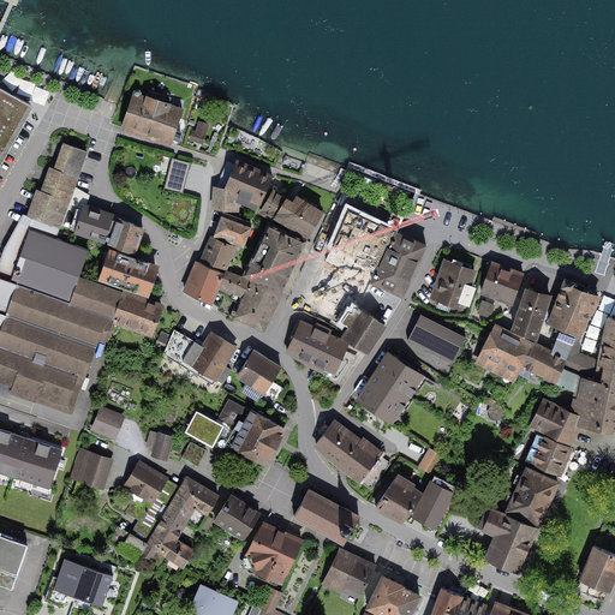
[(22,91),(36,93),(35,97),(49,99),(51,89),(36,88),(37,81),(23,79),(22,91)]
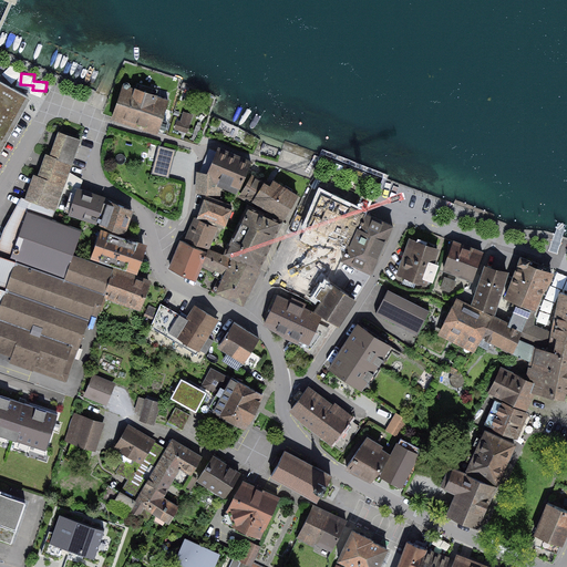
[(0,151),(22,112),(31,98),(0,80),(0,151)]
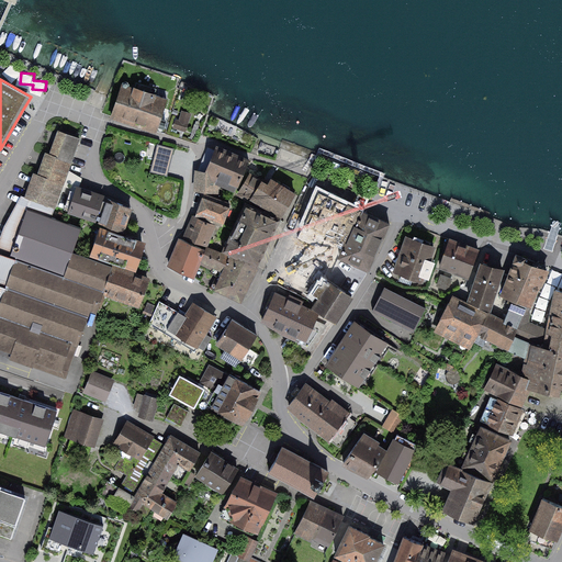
[(122,82),(110,119),(158,134),(169,98),(122,82)]
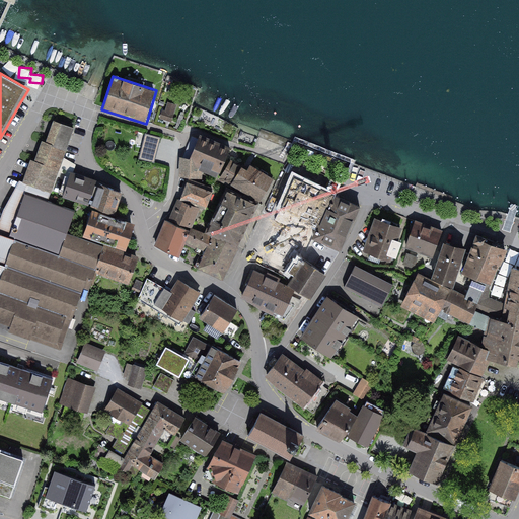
[(162,110),(160,120),(171,123),(177,105),(168,102),(165,112),(162,110)]
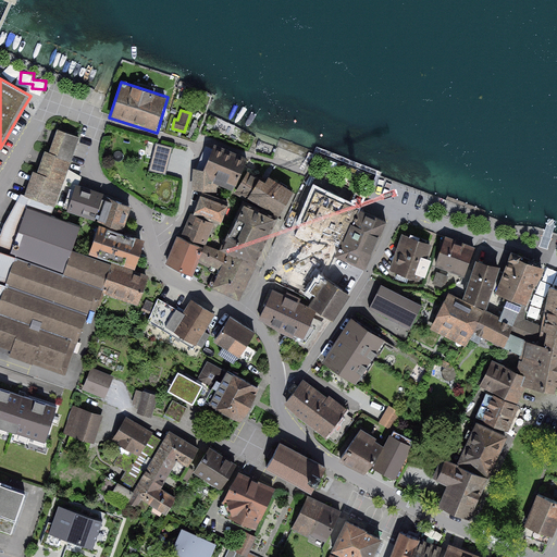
[(81,135),(57,126),(48,150),(46,150),(38,172),(34,170),(25,194),(56,205),(81,135)]
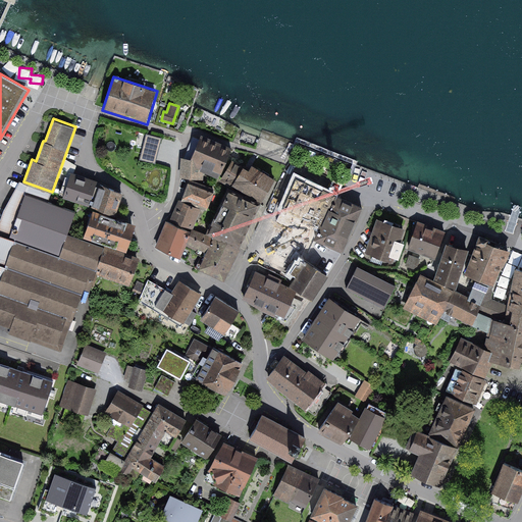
[(161,139),(147,135),(140,160),(155,164),(161,139)]
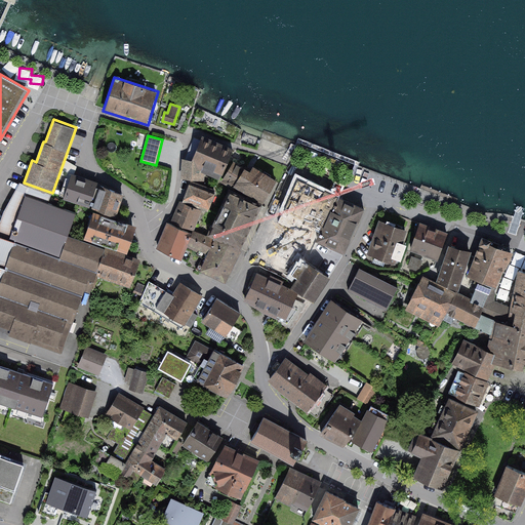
[(234,152),(203,138),(193,162),(184,161),(182,183),(205,184),(206,173),(223,179),(234,152)]
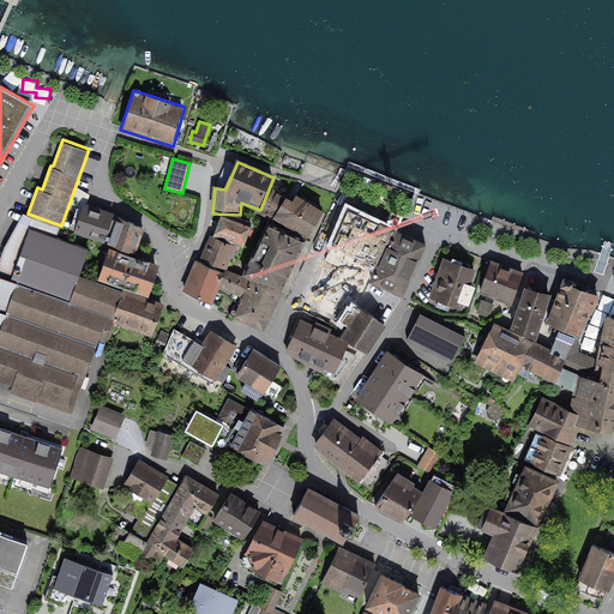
[(325,215),(298,198),(293,204),(275,193),(263,215),(312,240),(325,215)]
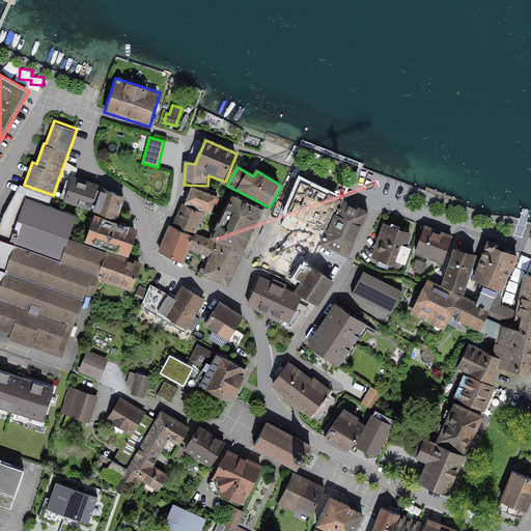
[(66,199),(91,208),(99,187),(74,178),(66,199)]
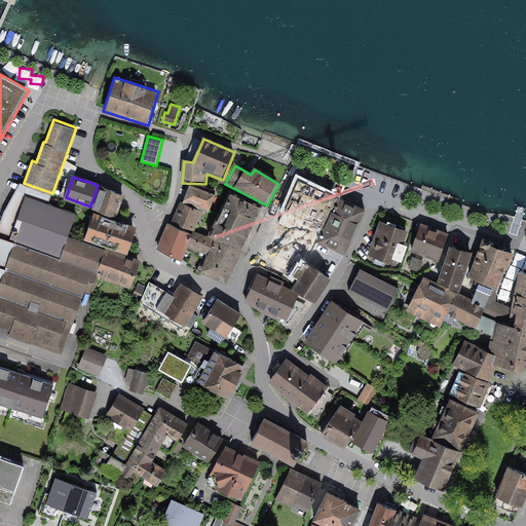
[(342,198),(300,178),(263,257),(305,276),(320,245),(342,198)]
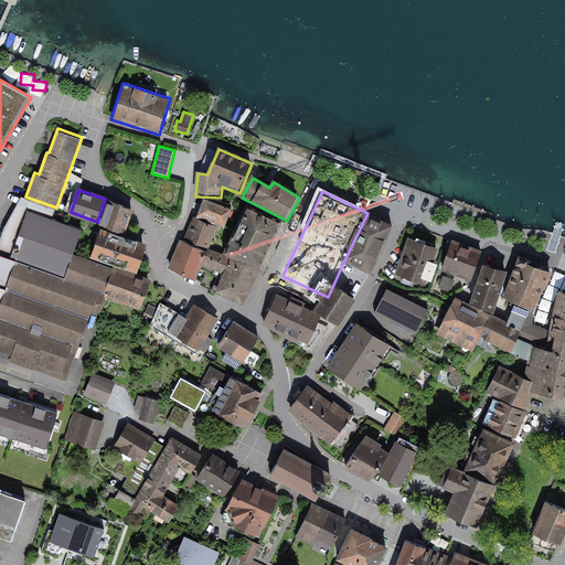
[(56,208),(22,195),(3,227),(0,238),(0,254),(10,258),(28,208),(53,216),(56,208)]
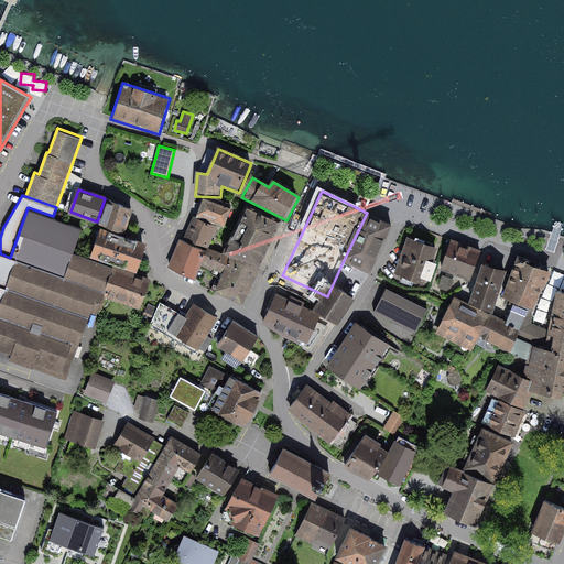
[(205,198),(197,216),(225,227),(232,209),(205,198)]
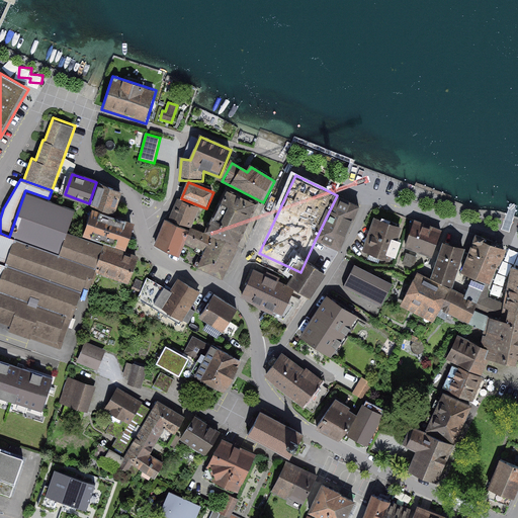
[(113,211),(120,190),(100,183),(93,204),(113,211)]
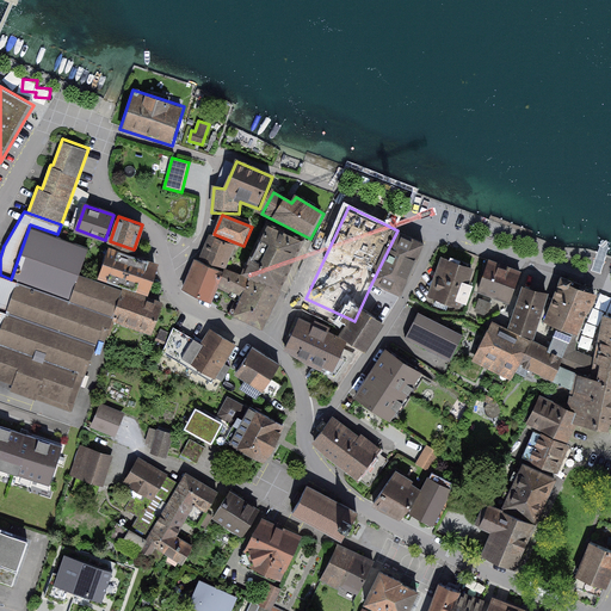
[(295,266),(307,241),(269,223),(257,250),(295,266)]
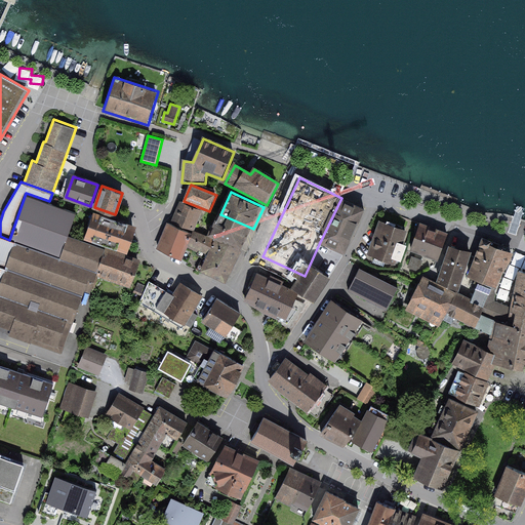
[(341,198),(319,244),(344,255),(365,209),(341,198)]
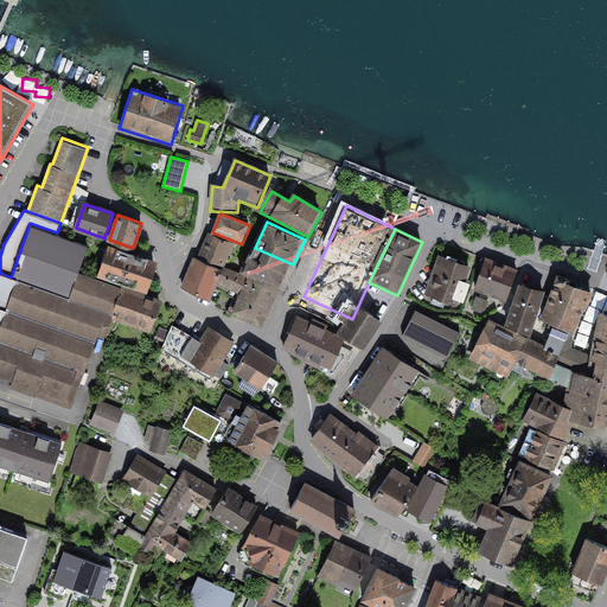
[(234,244),(208,234),(197,259),(224,269),(234,244)]
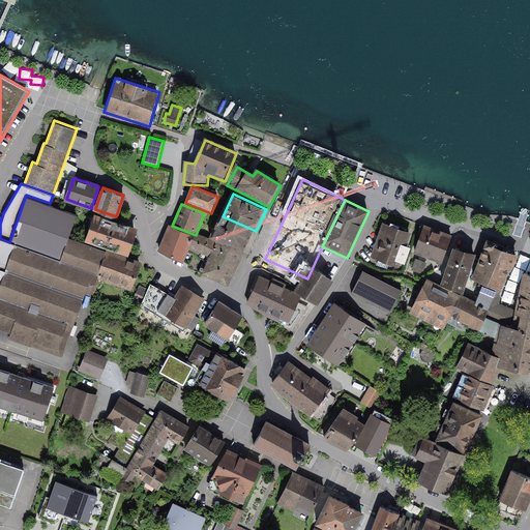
[(139,226),(95,211),(86,239),(129,254),(139,226)]
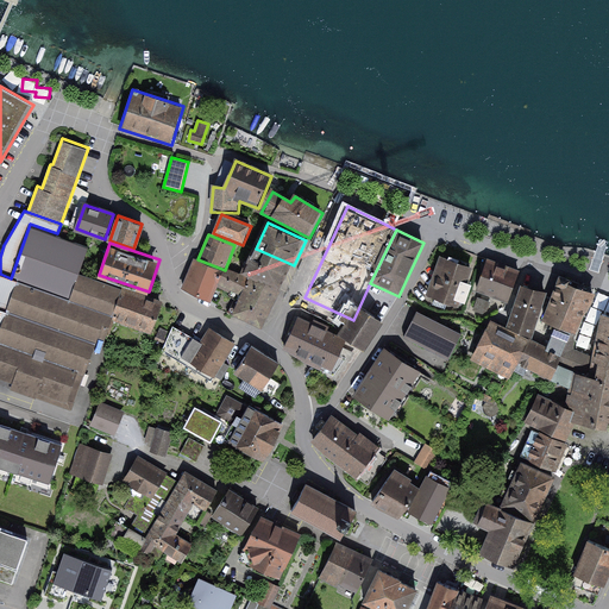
[(282,294),(294,265),(256,249),(243,276),(282,294)]
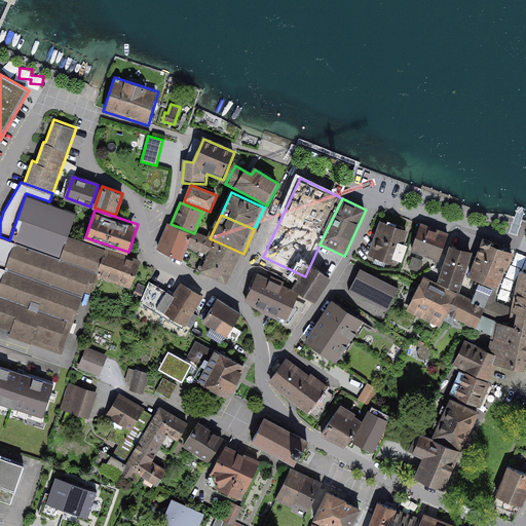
[(408,233),(380,223),(368,258),(395,268),(408,233)]
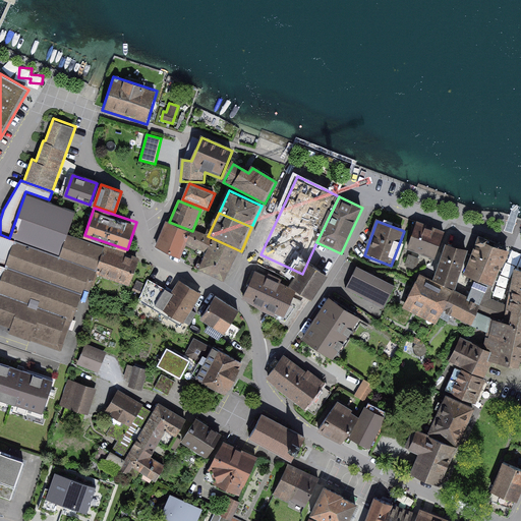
[(445,232),(417,222),(407,249),(435,259),(445,232)]
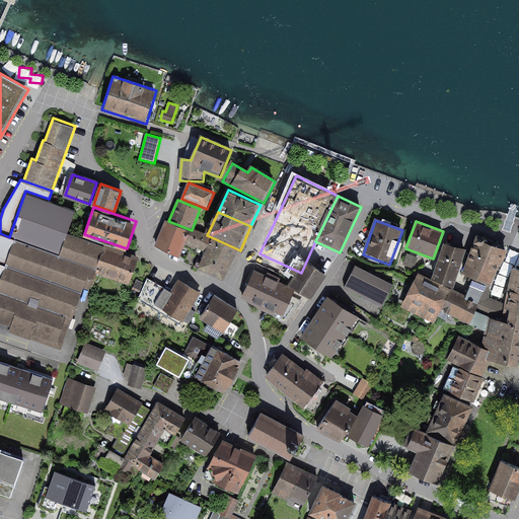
[(191,231),(166,222),(157,246),(180,255),(191,231)]
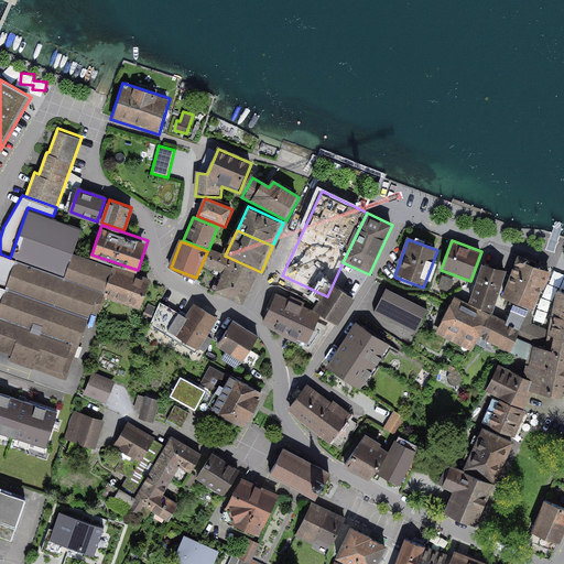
[(215,294),(245,307),(261,272),(225,256),(210,249),(203,266),(224,275),(215,294)]
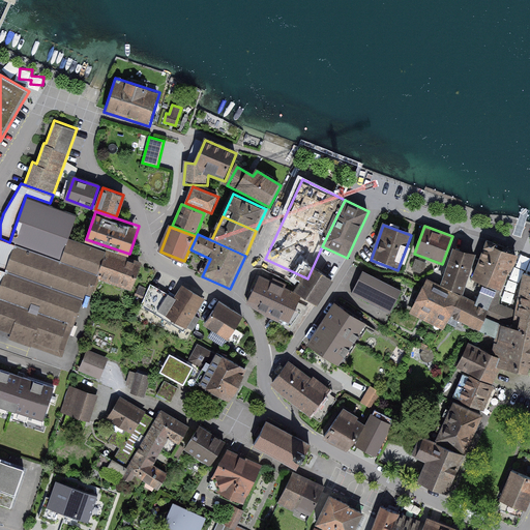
[(107,251),(69,237),(60,262),(98,276),(107,251)]
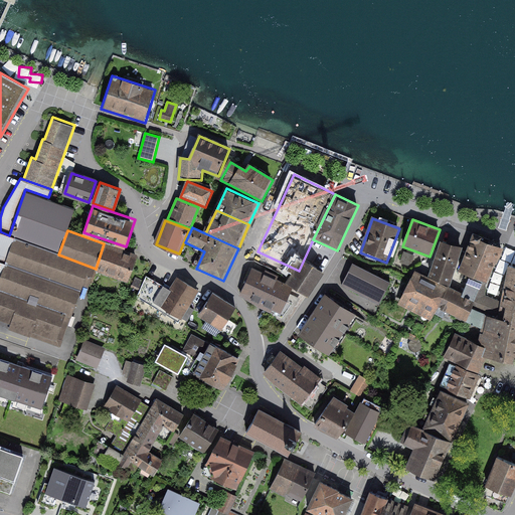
[(96,269),(58,254),(9,235),(0,231),(0,321),(61,346),(83,285),(88,287),(96,269)]
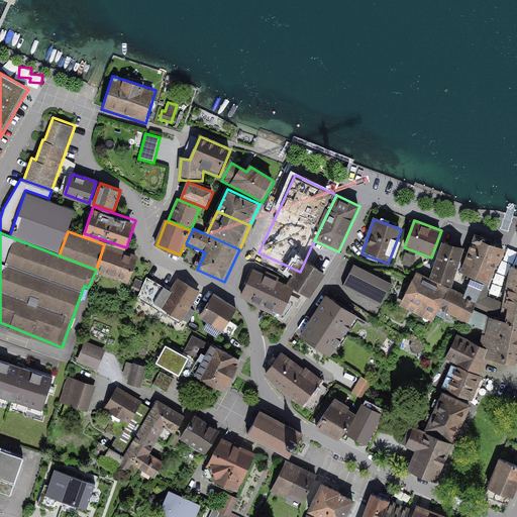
[(461,270),(476,275),(466,297),(478,301),(474,310),(488,312),(516,320),(516,265),(511,264),(508,277),(502,300),(486,295),(491,281),(506,246),(500,243),(495,241),(493,240),(486,238),(477,234),(461,270)]
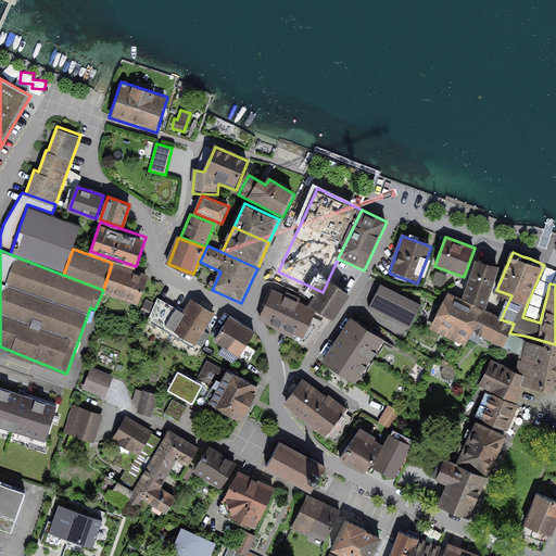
[(501,265),(478,257),(465,297),(488,304),(501,265)]
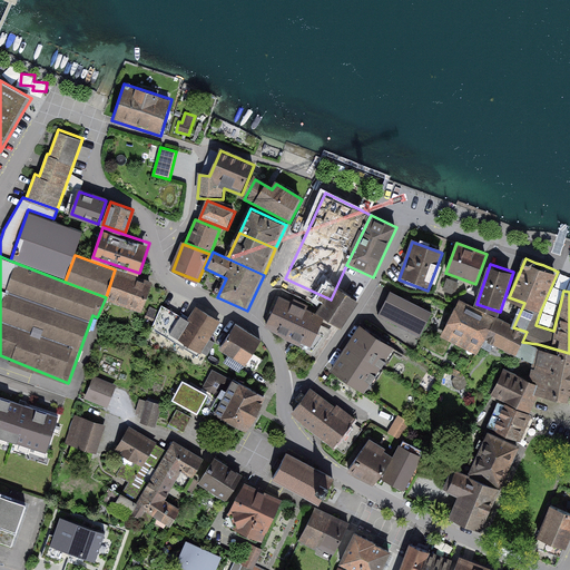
[(115,269),(106,297),(143,311),(154,282),(115,268),(115,269)]
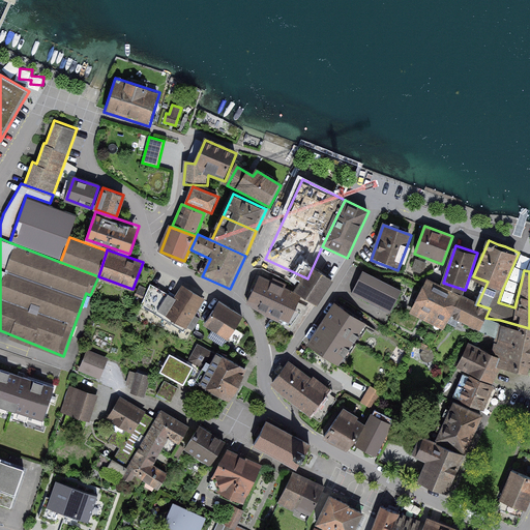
[(427,264),(416,260),(412,271),(423,275),(427,264)]
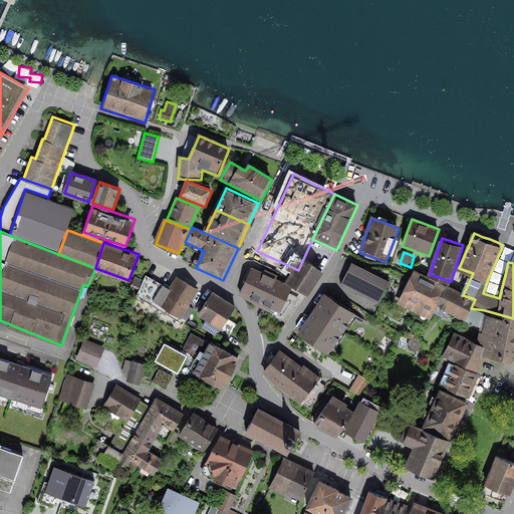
[(322,274),(303,263),(289,286),(308,297),(322,274)]
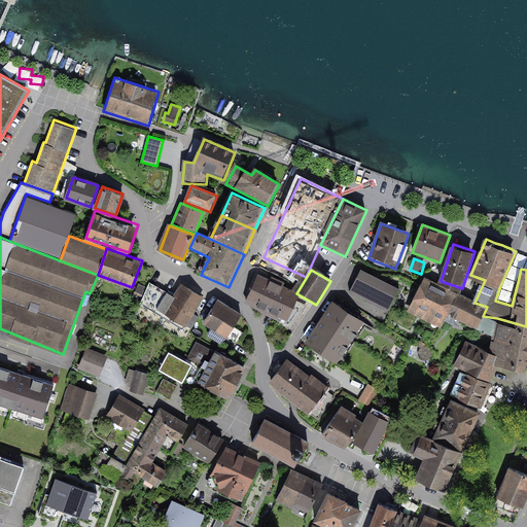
[(400,289),(362,271),(351,292),(389,312),(400,289)]
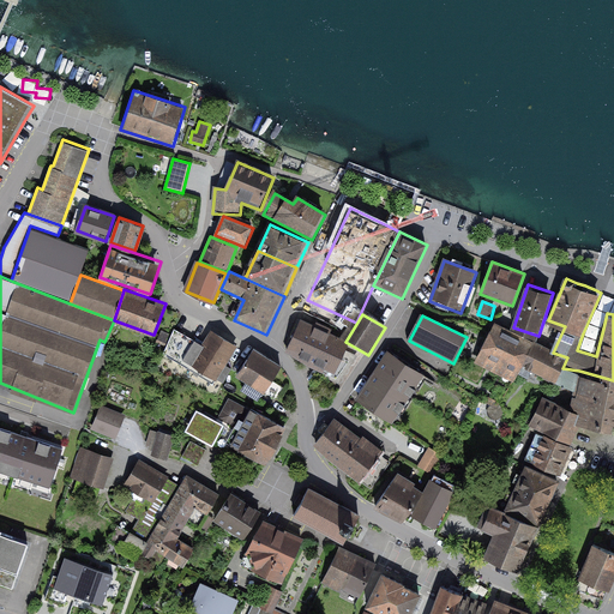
[(302,323),(287,354),(335,377),(349,347),(302,323)]
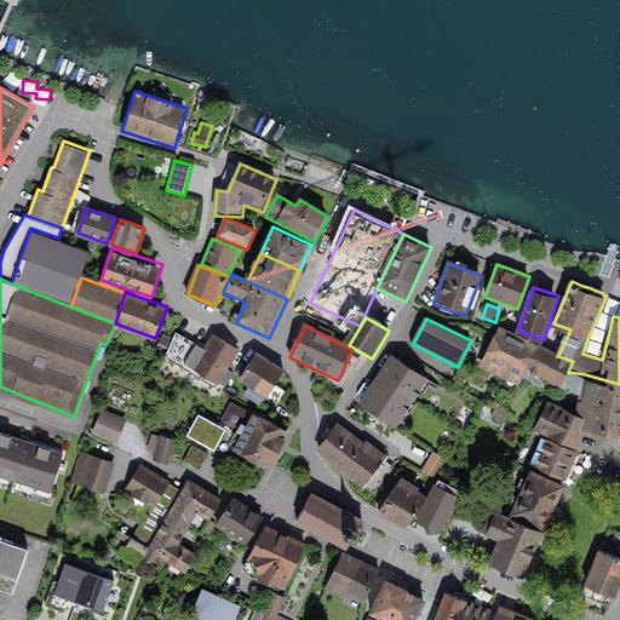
[(518,388),(526,373),(561,389),(568,372),(573,361),(558,356),(499,327),(480,368),(518,388)]
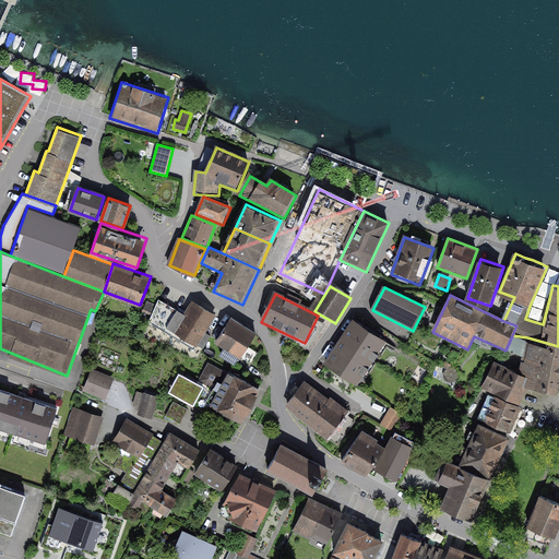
[(165,333),(179,311),(158,301),(149,325),(165,333)]
